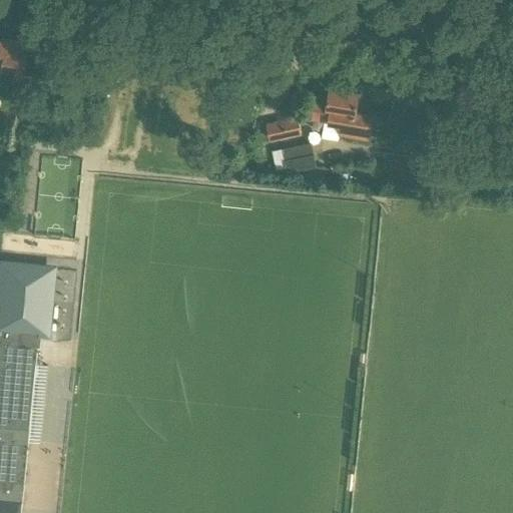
[(3,36),(0,35),(0,64),(3,65),(0,81),(21,84),(28,40),(15,38),(13,35),(10,32),(5,34),(3,36)]
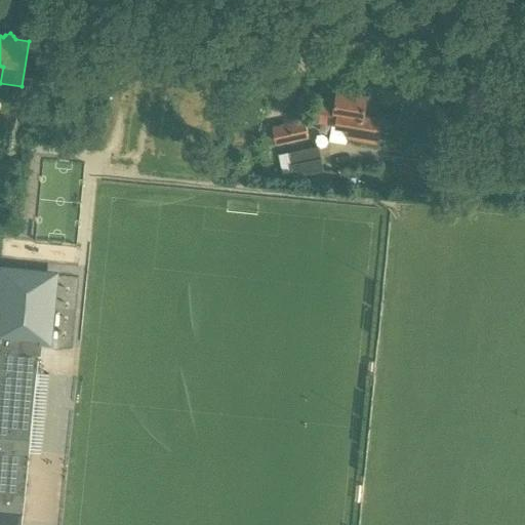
[(363,115),(367,94),(337,89),(335,99),(330,98),(329,105),(321,104),(318,121),(351,126),(349,135),(376,139),(379,118),(363,115)]
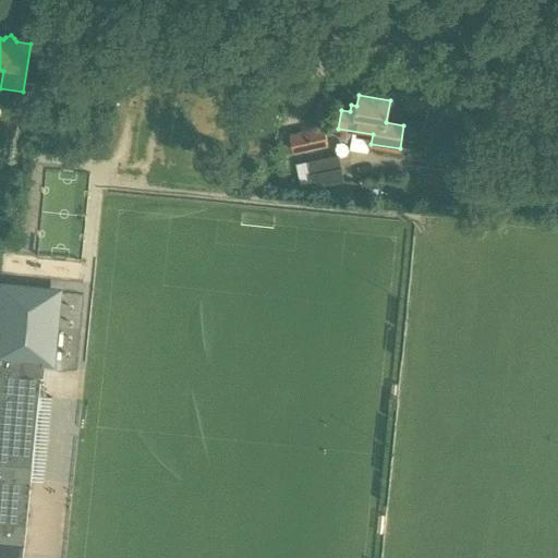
[(293,153),(328,145),(324,126),(290,133),(293,153)]
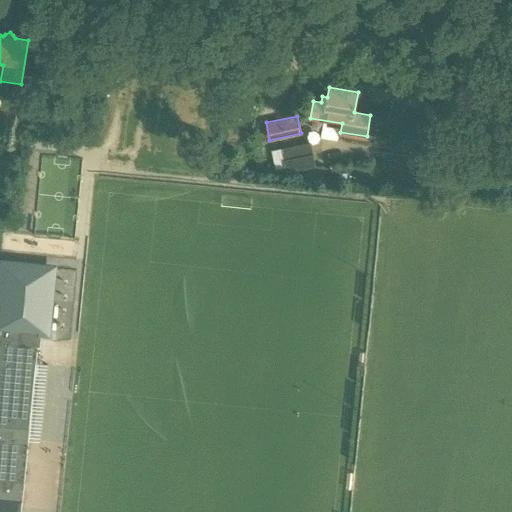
[(316,167),(311,142),(271,150),(274,167),(286,165),(287,172),(316,167)]
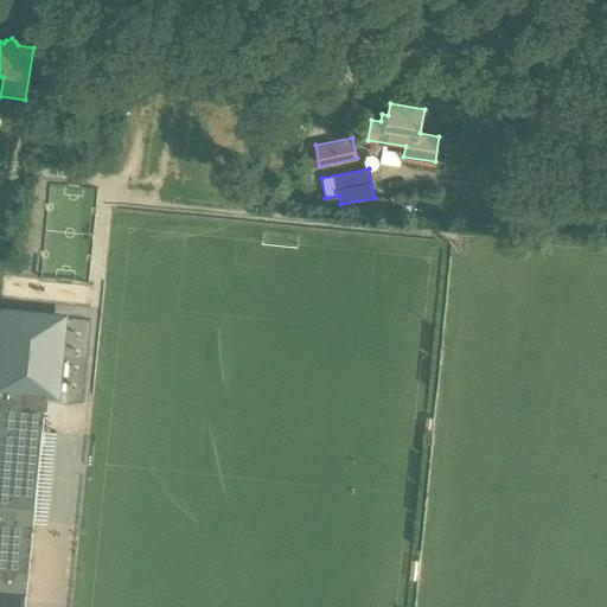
[(0,313),(0,415),(44,420),(48,390),(53,391),(61,319),(0,313)]
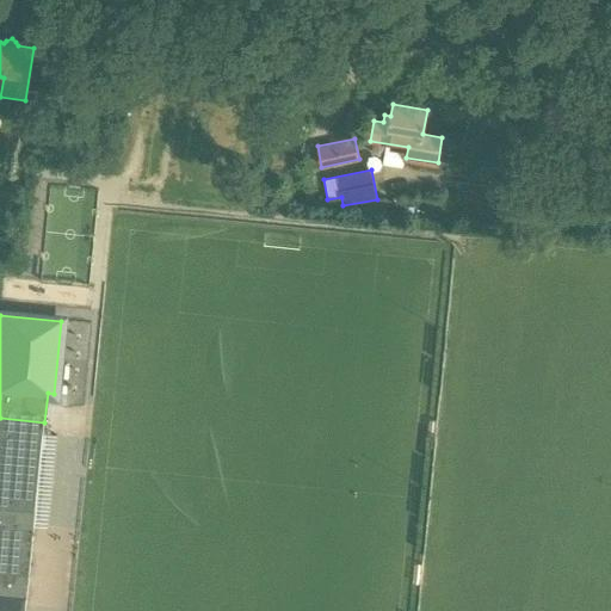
[(44,423),(0,418),(0,610),(25,610),(29,575),(34,528),(44,427),(44,423)]
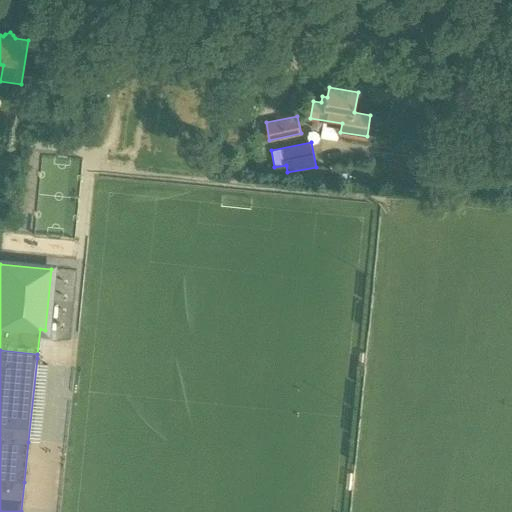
[(34,397),(33,434),(42,434),(42,397),(34,397)]
